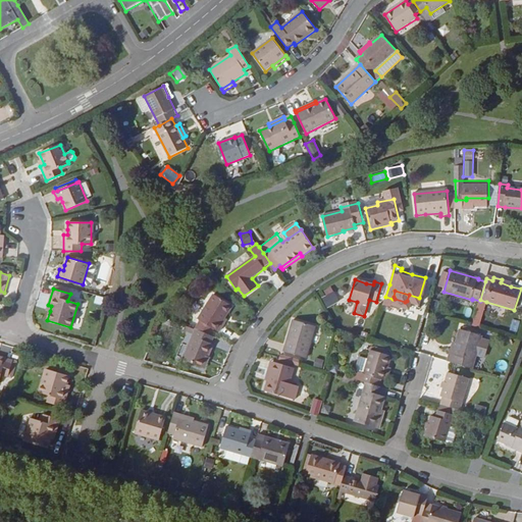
[(338,303),(333,294),(322,300),(327,309),(338,303)]
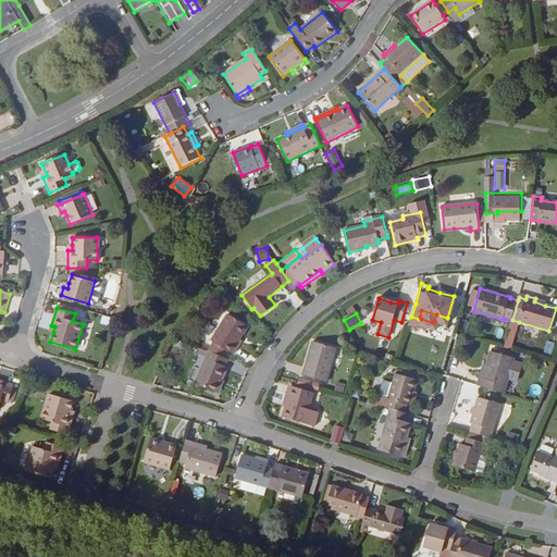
[(247,327),(227,314),(206,349),(219,355),(223,348),(229,351),(234,356),(238,349),(235,347),(240,339),(247,327)]
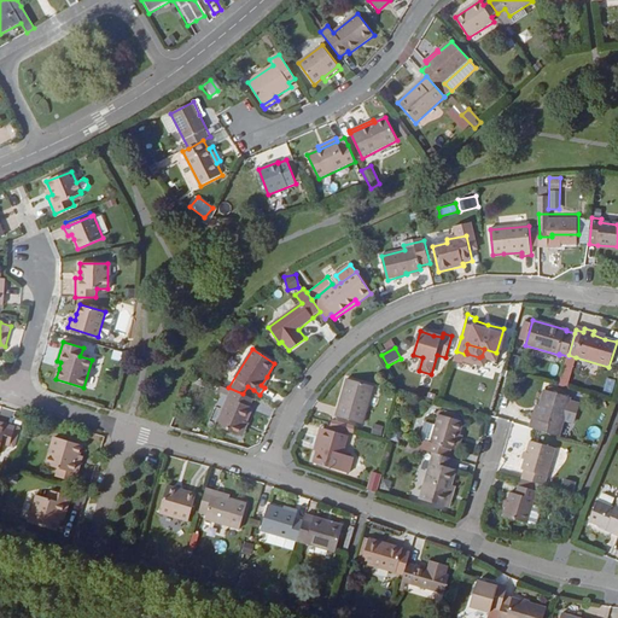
[(483,371),(494,374),(497,365),(487,361),(483,371)]
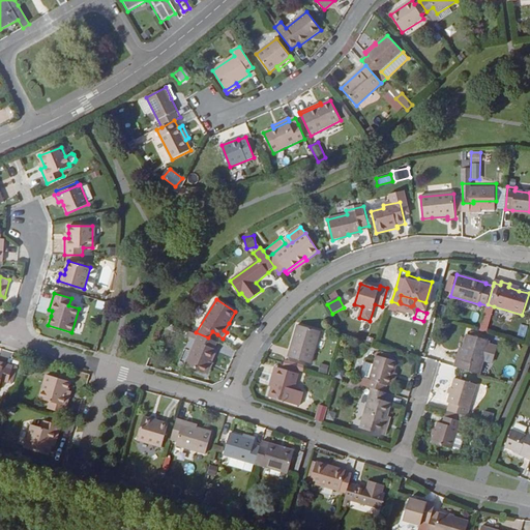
[(321,331),(297,325),(288,357),(311,364),(321,331)]
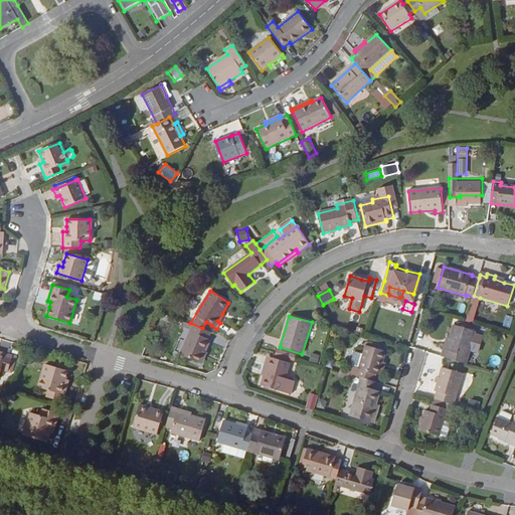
[(211,325),(206,322),(202,328),(208,331),(211,325)]
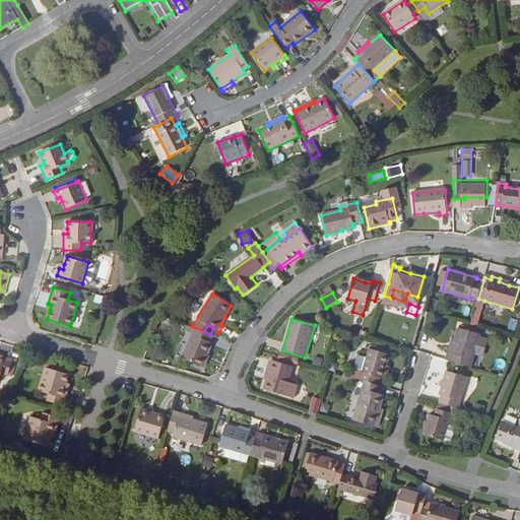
[(204,331),(196,328),(183,359),(202,367),(207,355),(212,343),(210,342),(213,335),(210,334),(204,331)]
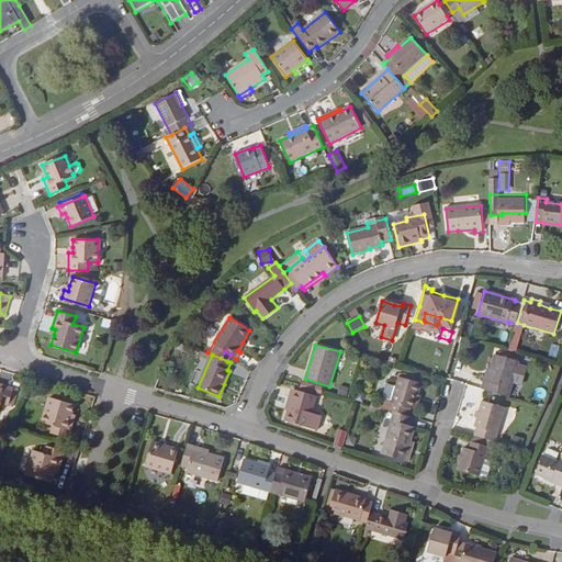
[(481,389),(508,397),(519,361),(495,355),(491,369),(486,381),(483,380),(481,389)]
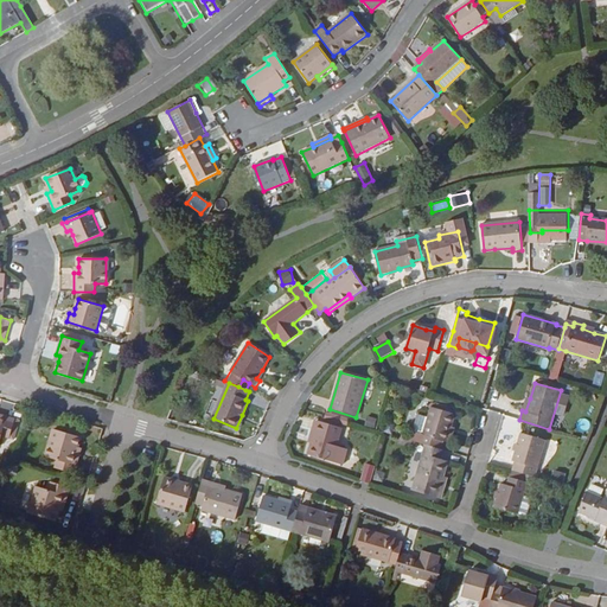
[(425,445),(441,449),(443,442),(448,443),(457,414),(430,407),(428,417),(423,434),(413,432),(410,440),(421,443),(425,445)]
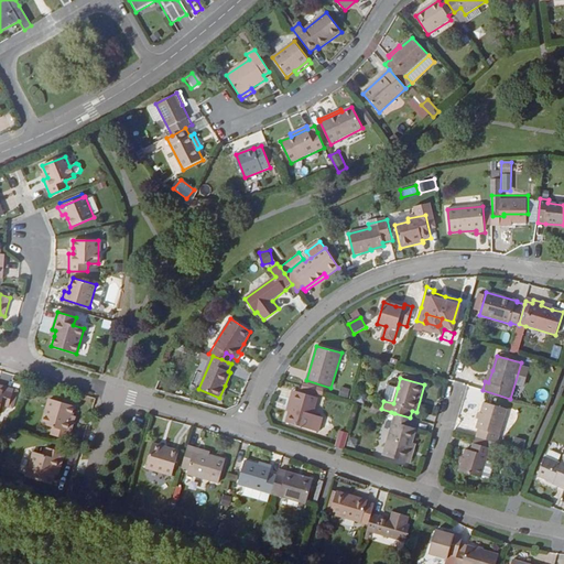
[(0,410),(1,405),(9,408),(14,389),(0,384),(0,410)]
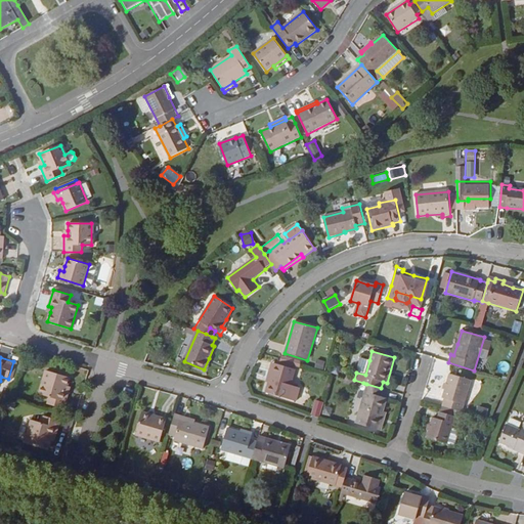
[(360,357),(356,373),(365,375),(369,360),(360,357)]
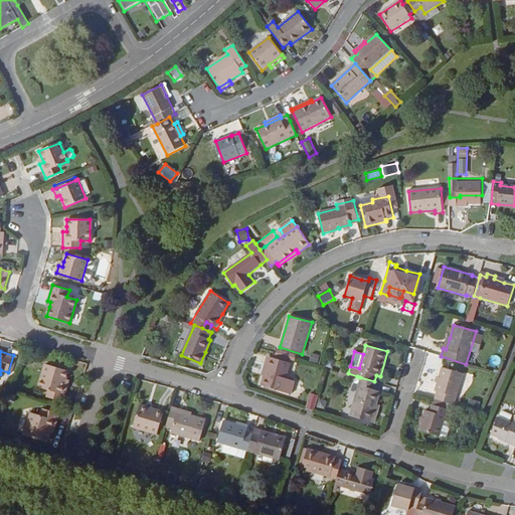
[(318,363),(320,354),(312,352),(309,361),(318,363)]
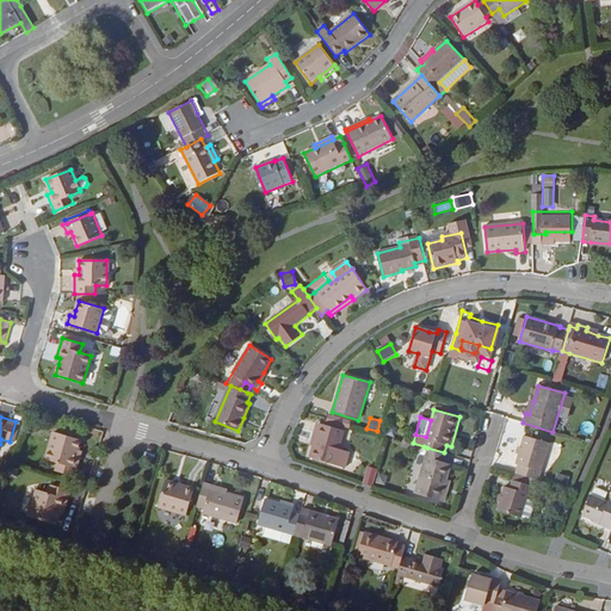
[(344,431),(320,424),(309,458),(334,466),(345,469),(349,454),(339,450),(344,431)]
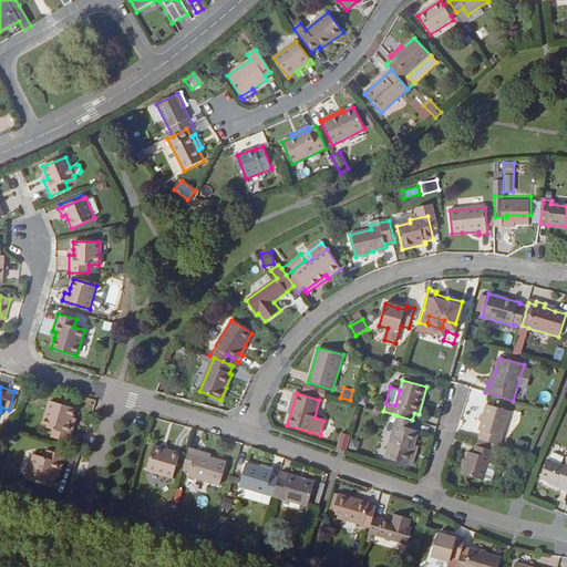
[(51,402),(43,428),(53,431),(52,436),(70,443),(75,424),(71,424),(72,418),(75,409),(51,402)]
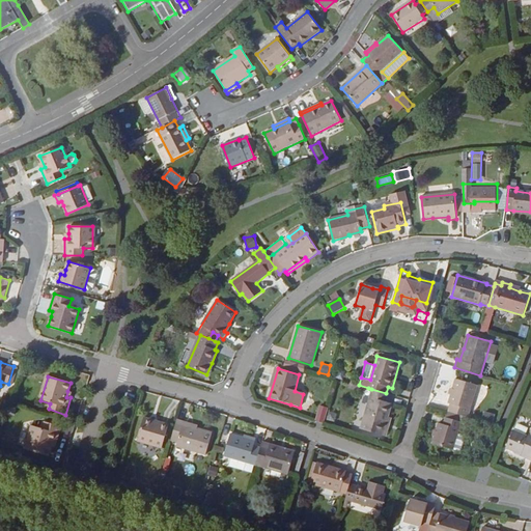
[(450,404),(448,412),(468,417),(477,386),(456,380),(453,389),(451,395),(448,404),(450,404)]
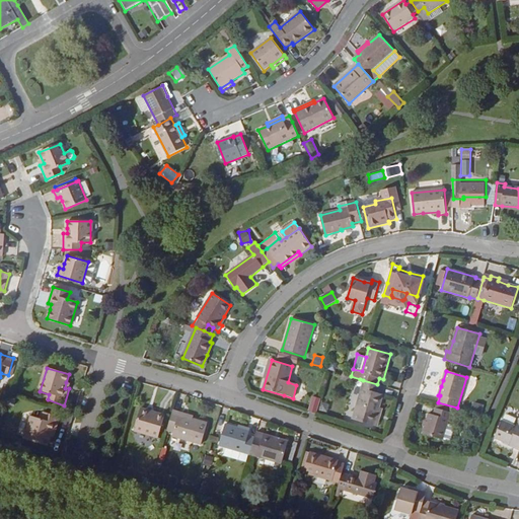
[(377,384),(363,380),(352,420),(373,426),(382,394),(377,392),(380,385),(377,384)]
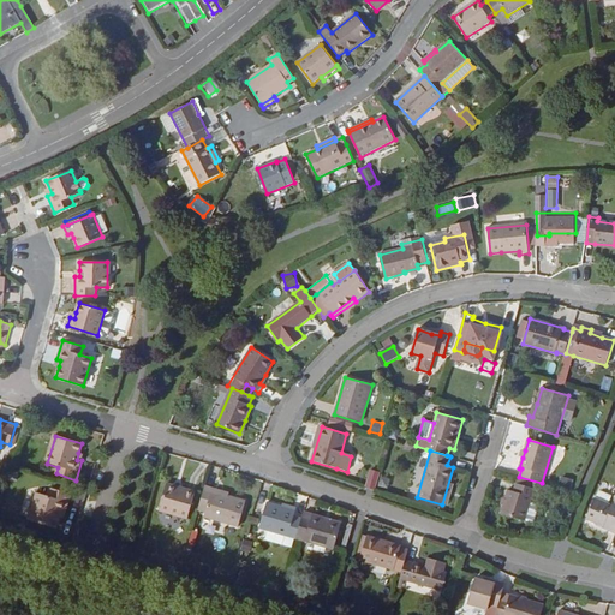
[(374,489),(380,472),(370,470),(365,485),(374,489)]
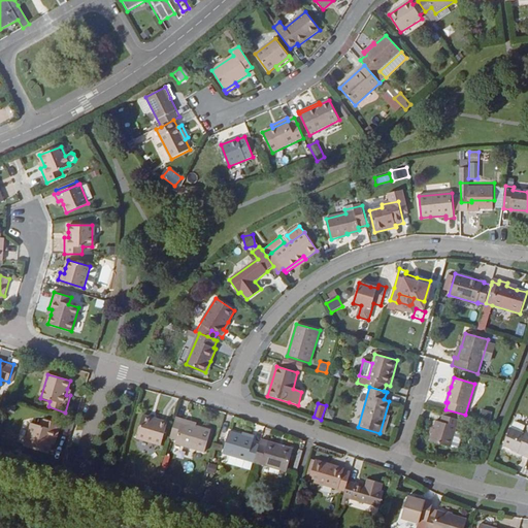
[(446,408),(441,422),(436,421),(433,429),(432,434),(429,441),(451,448),(458,450),(463,433),(456,431),(459,420),(469,422),(471,417),(465,415),(446,409),(446,408)]
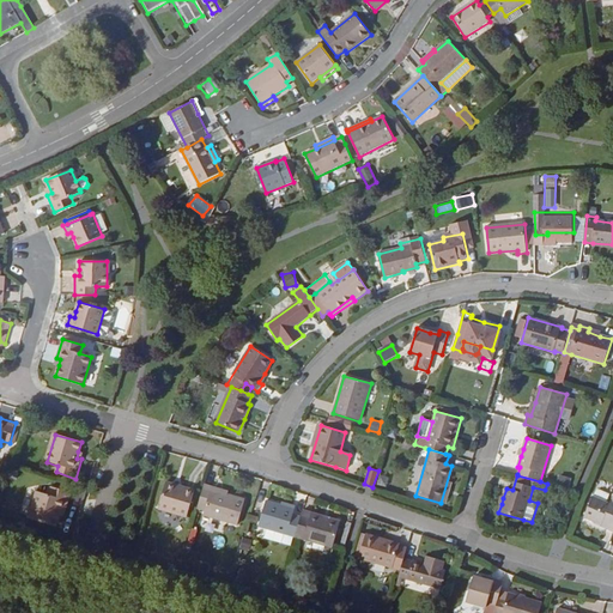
[(195,490),(168,481),(159,509),(187,517),(195,490)]
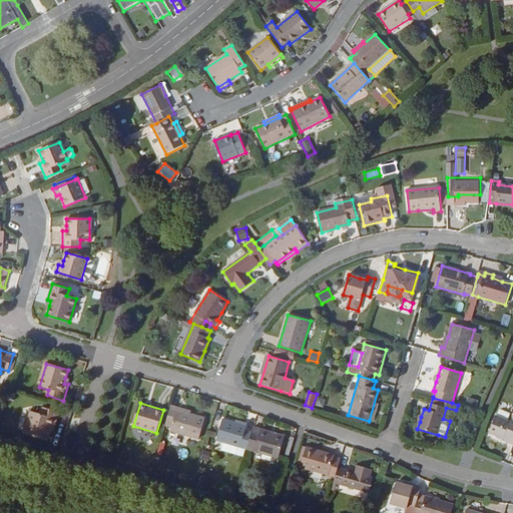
[(178,408),(170,406),(165,426),(171,428),(170,431),(199,440),(205,419),(177,411),(178,408)]
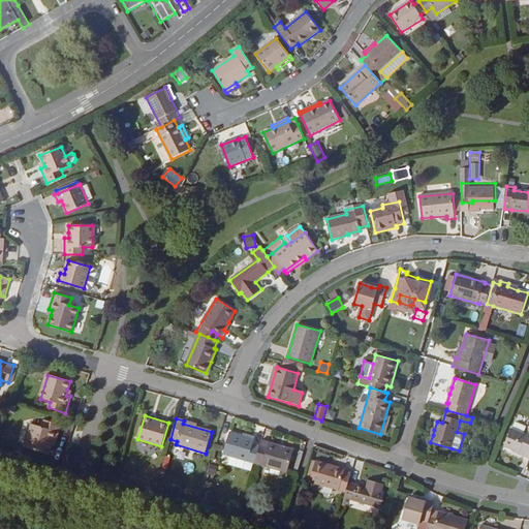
[(42,427),(33,424),(27,445),(50,452),(52,445),(53,440),(57,441),(62,425),(44,421),(42,427)]
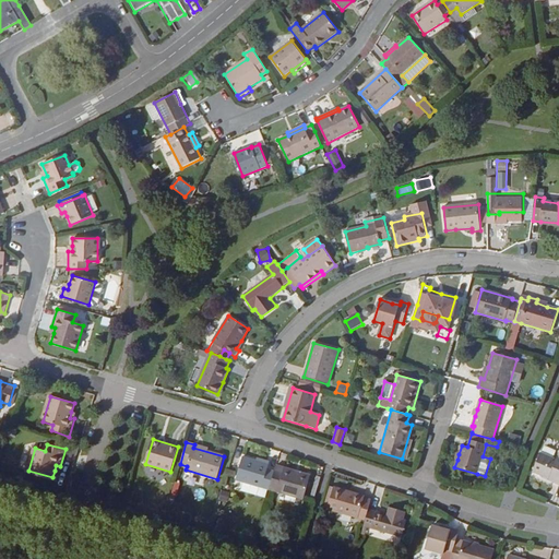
[(558,484),(558,454),(557,460),(542,454),(533,472),(550,479),(551,478),(558,480),(558,484)]
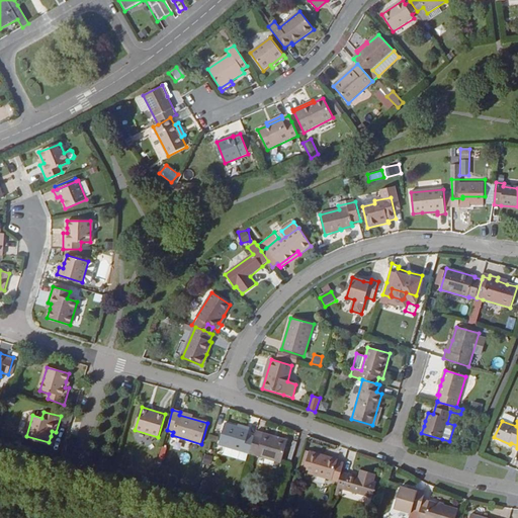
[(249,454),(250,454),(254,437),(248,435),(249,431),(238,427),(225,423),(219,445),(249,454)]
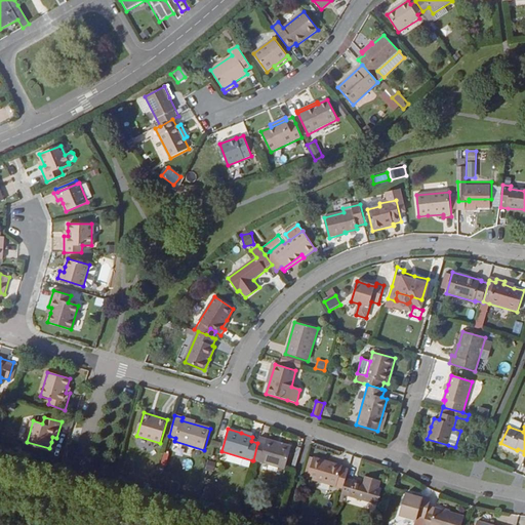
[(291,447),(259,438),(257,443),(253,460),(285,470),(291,447)]
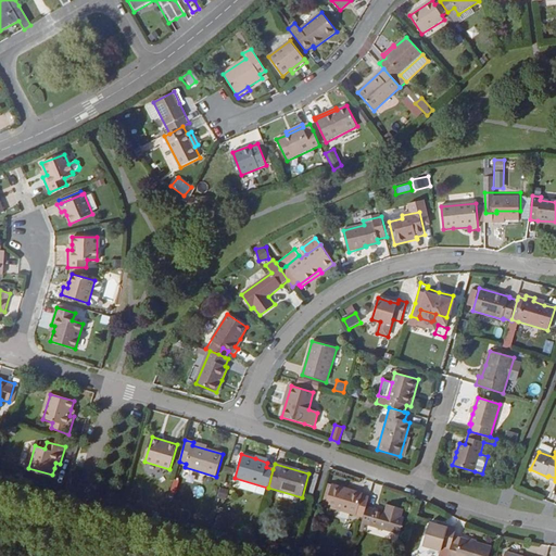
[(326,506),(364,517),(367,506),(370,496),(363,494),(363,496),(346,492),(348,489),(332,484),(326,506)]
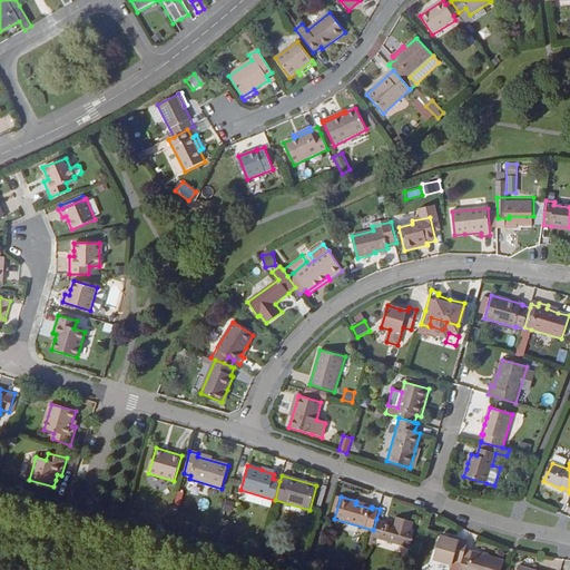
[(394,524),(376,519),(373,530),(372,536),(379,538),(379,539),(410,548),(415,530),(412,529),(414,522),(396,518),(394,524)]
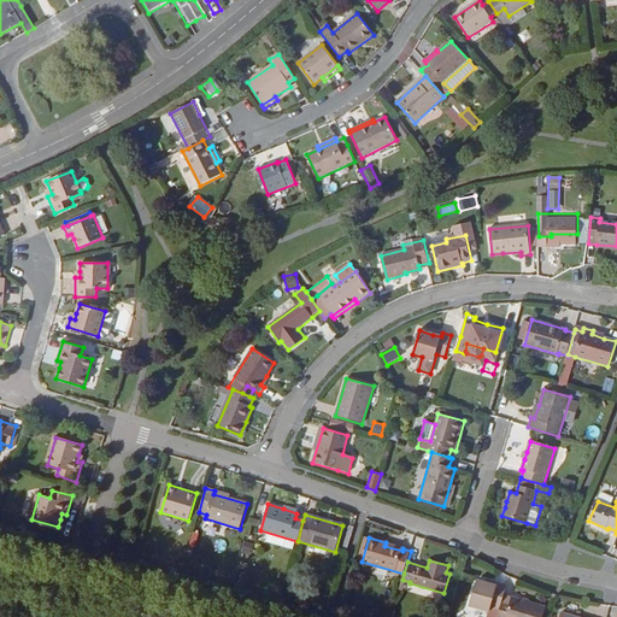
[(504,597),(507,586),(498,583),(498,586),(477,580),(470,606),(489,612),(488,616),(497,616),(500,610),(504,597)]
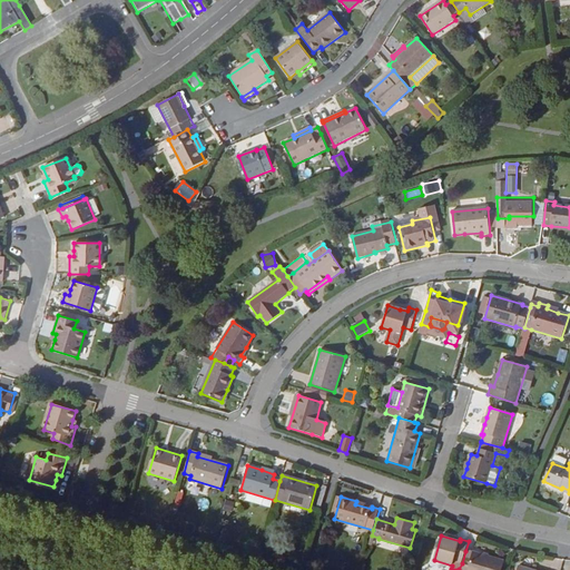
[(502,569),(504,563),(472,553),(465,551),(462,563),(459,569),(502,569)]
